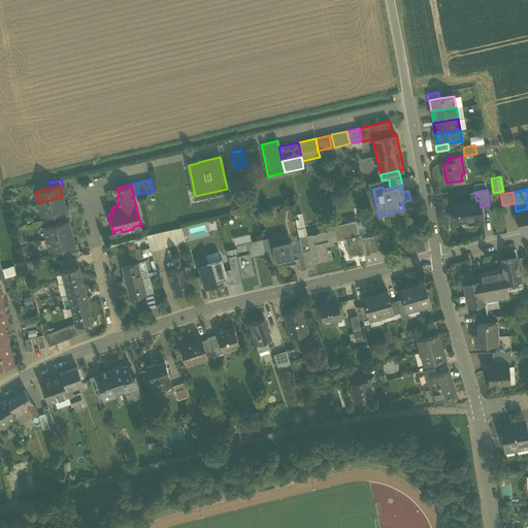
[(65,208),(62,197),(38,203),(41,215),(56,211),(65,208)]
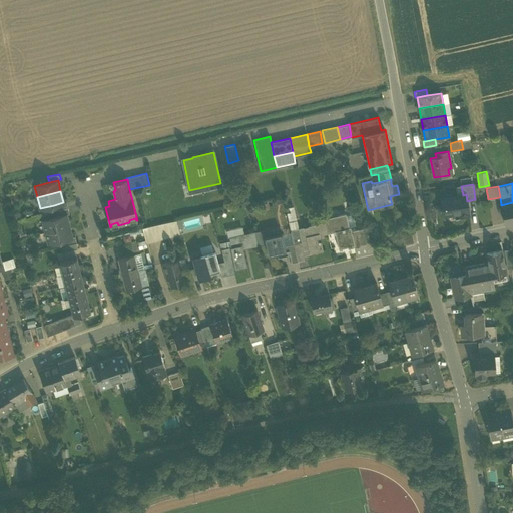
[(390,198),(392,204),(400,197),(399,194),(390,196),(391,198),(390,198)]
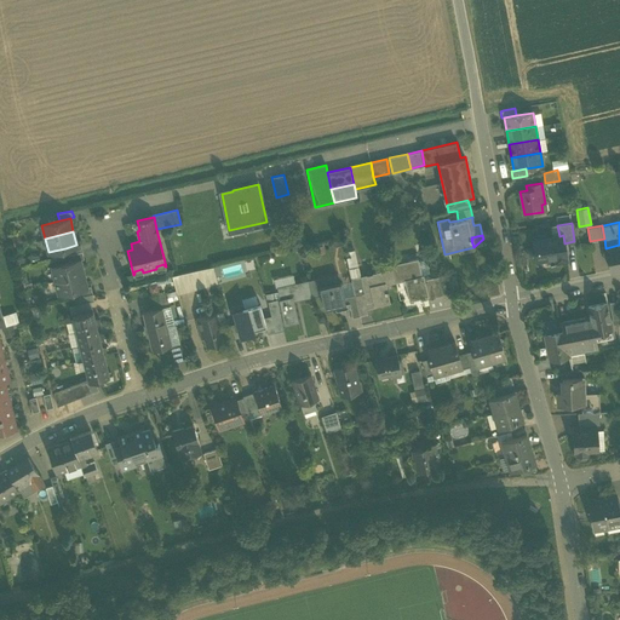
[(556,257),(557,260),(566,258),(566,256),(566,254),(564,244),(563,235),(560,236),(535,240),(539,259),(556,257)]
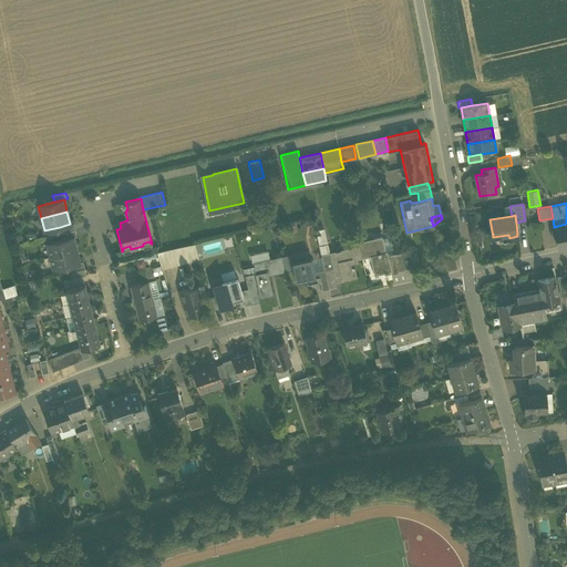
[(76,236),(75,229),(73,224),(70,224),(60,227),(62,233),(63,239),(73,237),(76,236)]
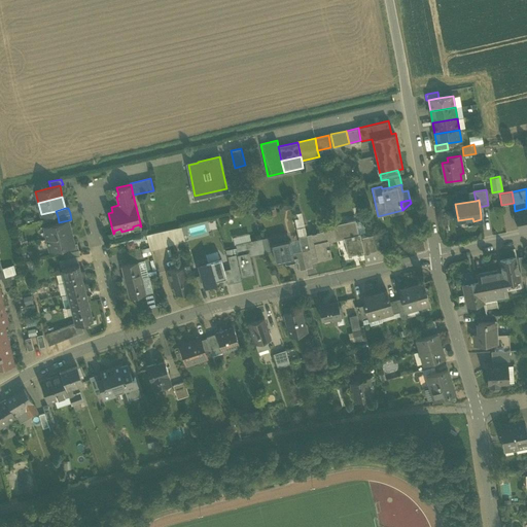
[(526,208),(515,211),(519,230),(526,227),(526,208)]
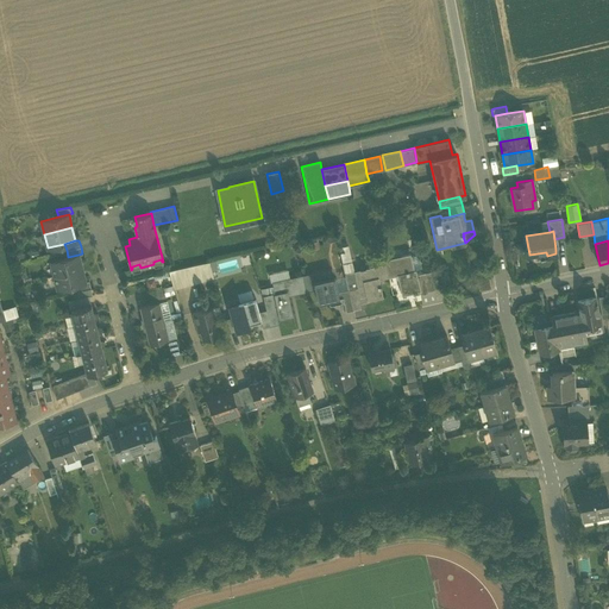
[(339,246),(343,263),(352,261),(349,245),(339,246)]
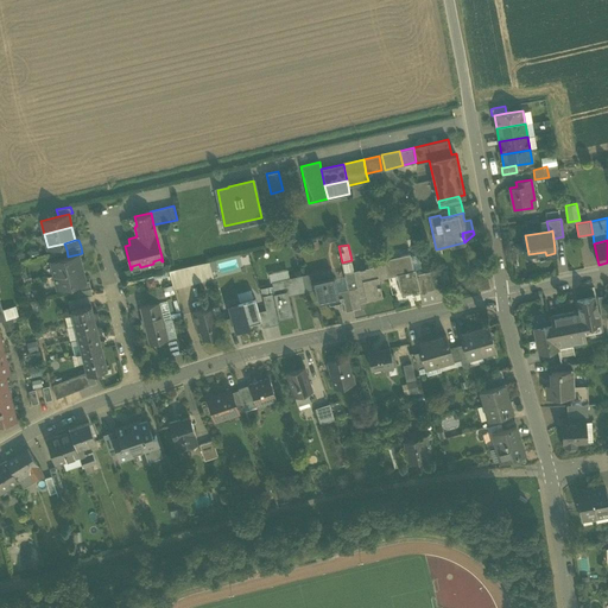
[(401,260),(385,264),(387,276),(397,274),(401,293),(419,290),(416,279),(417,279),(415,268),(413,270),(409,253),(401,255),(401,260)]
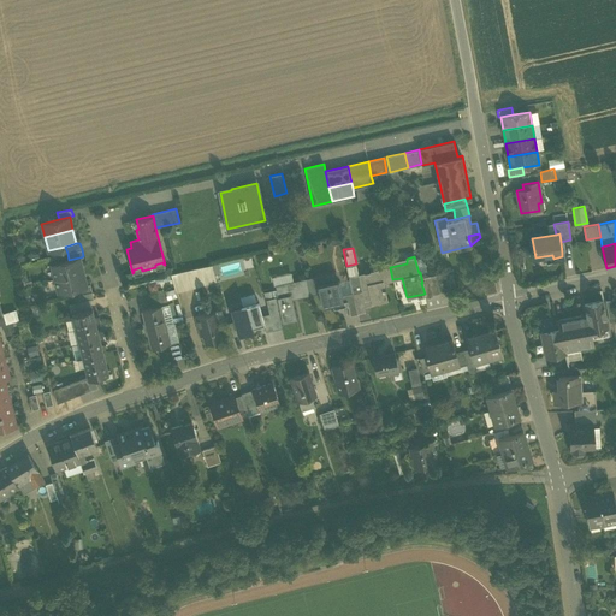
[(52,265),(54,278),(83,271),(80,258),(69,260),(52,265)]
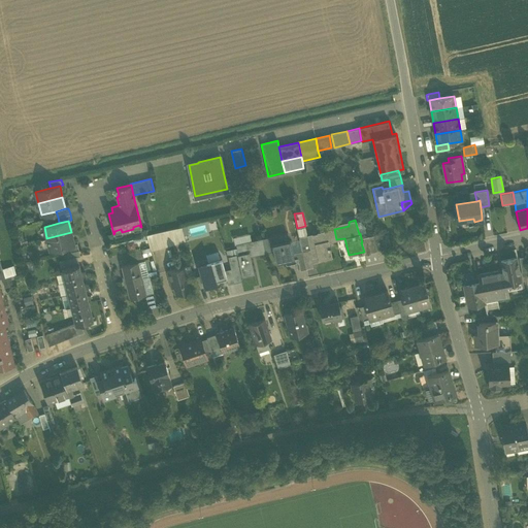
[(151,251),(173,243),(186,240),(182,226),(169,229),(146,234),(151,251)]
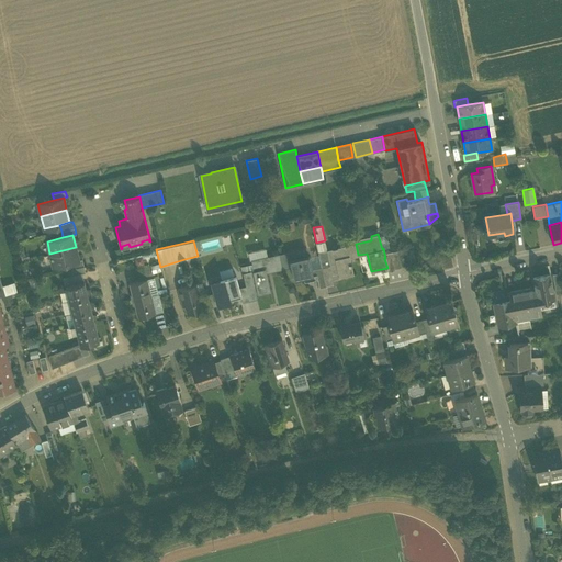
[(326,249),(325,240),(316,243),(318,251),(326,249)]
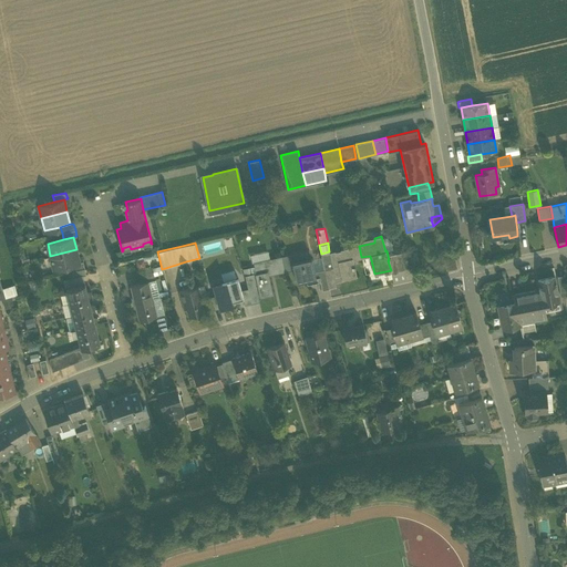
[(352,259),(361,257),(359,246),(359,245),(348,248),(350,260),(352,259)]
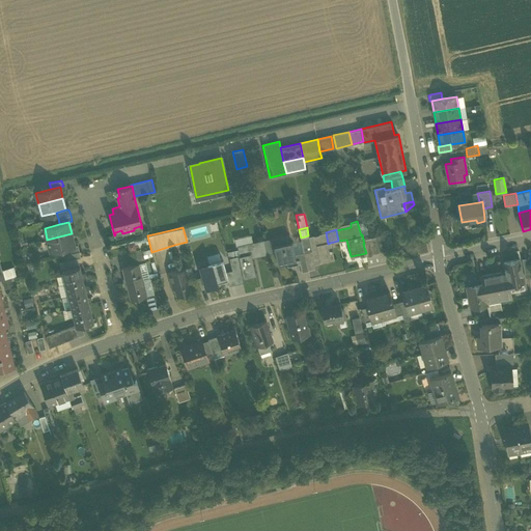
[(334,258),(330,243),(328,244),(326,232),(308,235),(312,250),(314,258),(312,259),(312,261),(319,260),(320,261),(334,258)]
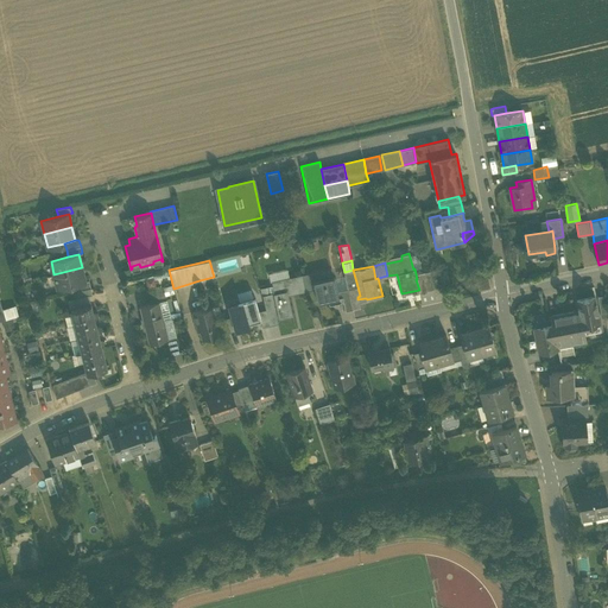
[(86,280),(82,267),(54,274),(57,287),(86,280)]
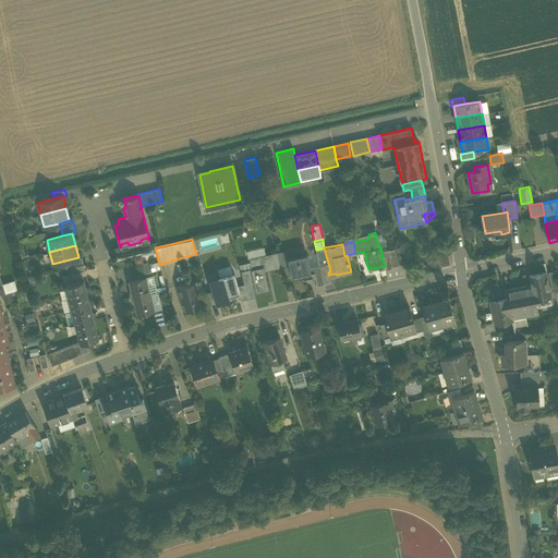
[(303,245),(286,250),(289,261),(288,262),(289,264),(292,277),(301,275),(302,278),(312,276),(310,267),(306,254),(305,254),(303,245)]
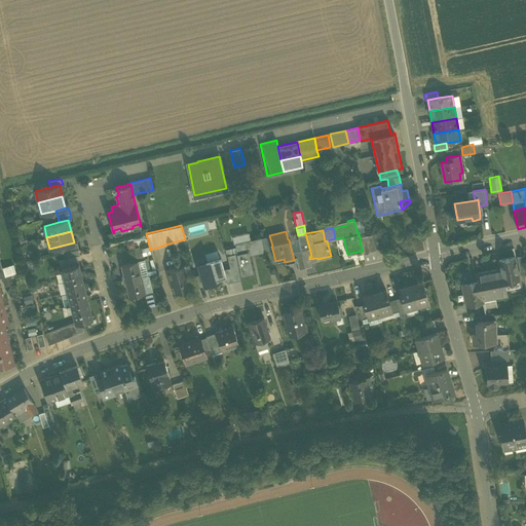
[(371,234),(372,238),(375,250),(386,247),(382,231),(371,234)]
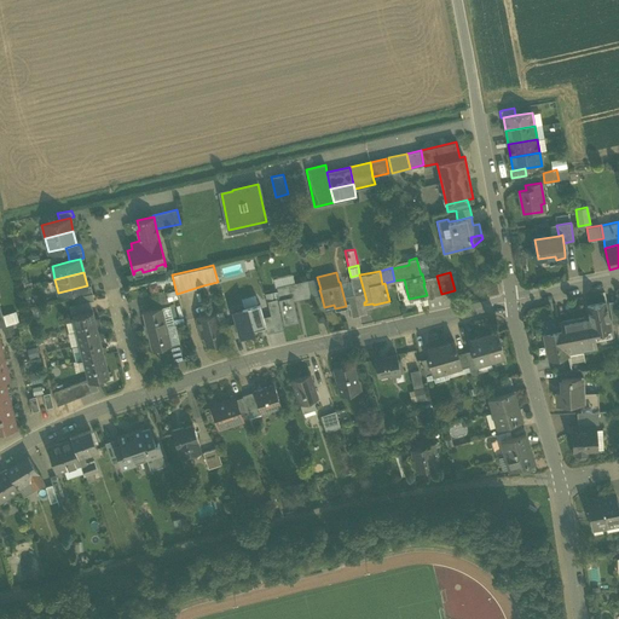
[(289,283),(295,282),(293,273),(273,278),(276,287),(277,285),(289,283)]
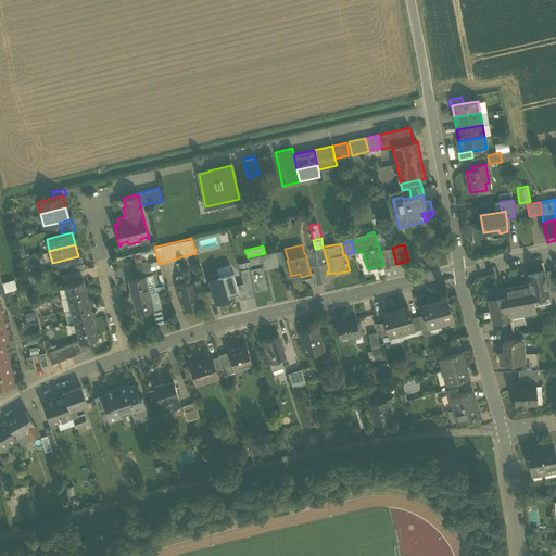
[(327,262),(323,247),(315,249),(318,264),(327,262)]
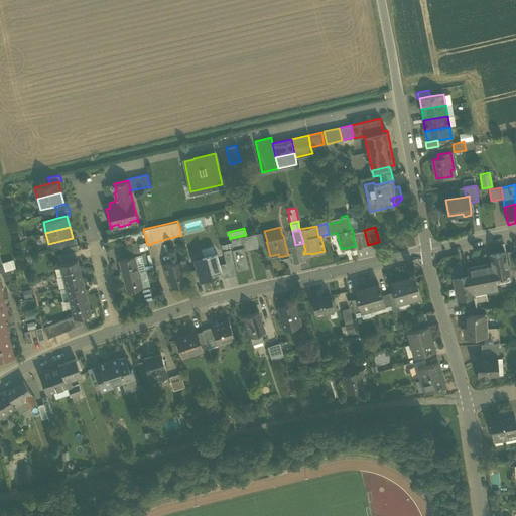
[(258,243),(266,242),(267,241),(264,231),(256,233),(258,243)]
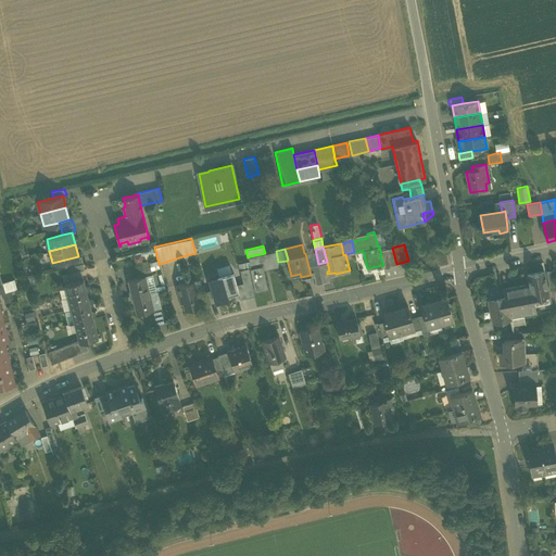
[(262,266),(278,262),(276,251),(265,253),(260,254),(262,266)]
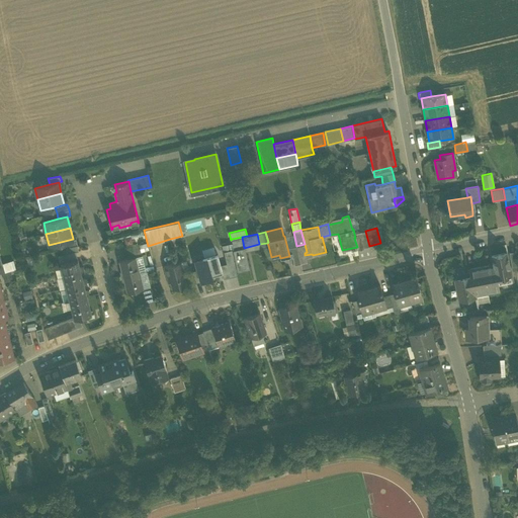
[(407,237),(409,245),(414,244),(417,243),(416,237),(415,235),(407,237)]
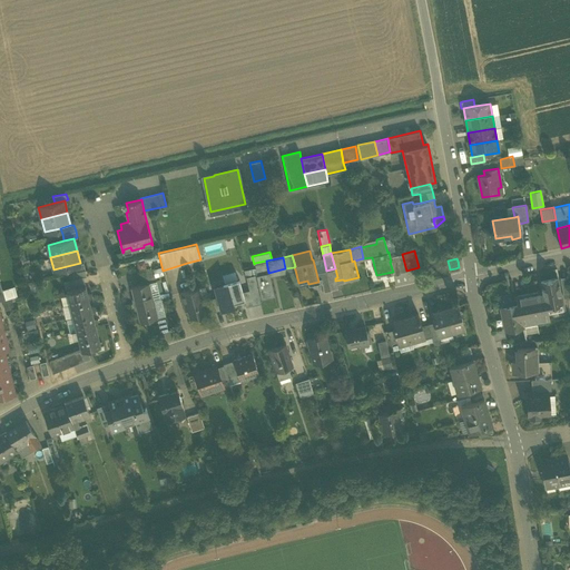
[(202,266),(200,259),(187,263),(188,271),(202,266)]
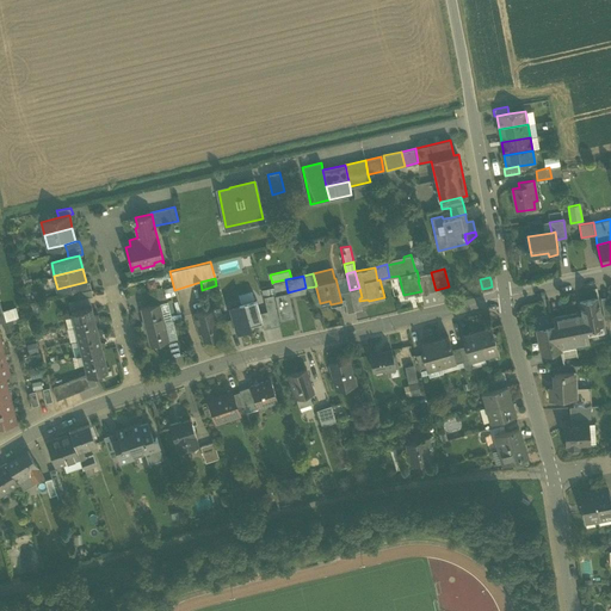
[(289,296),(288,292),(285,279),(273,282),(273,287),(276,294),(275,294),(278,309),(279,318),(281,319),(294,316),(289,296)]
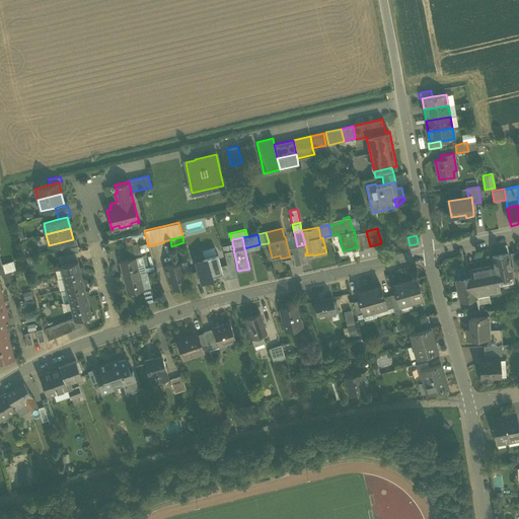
[(365,249),(364,247),(362,237),(356,238),(355,238),(358,247),(358,250),(365,249)]
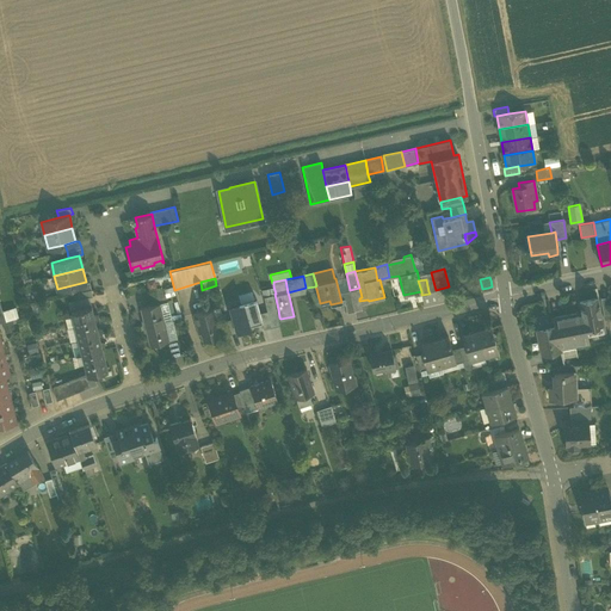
[(75,285),(76,292),(78,292),(91,289),(90,282),(75,285)]
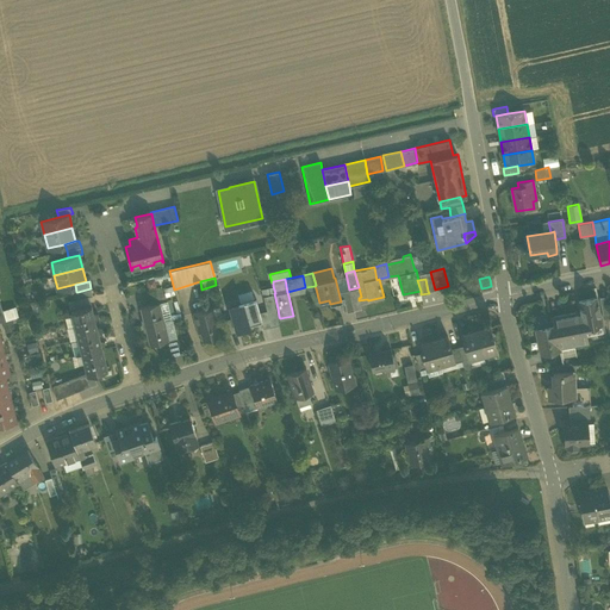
[(263,297),(274,293),(275,293),(273,286),(261,290),(262,297),(263,297)]
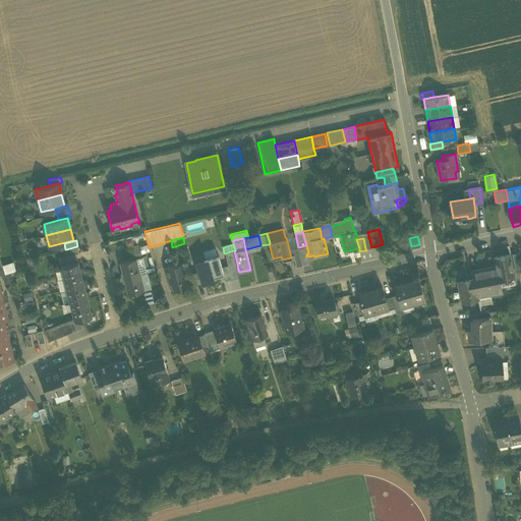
[(306,245),(298,247),(301,265),(308,263),(307,257),(306,256),(306,254),(308,253),(306,245)]
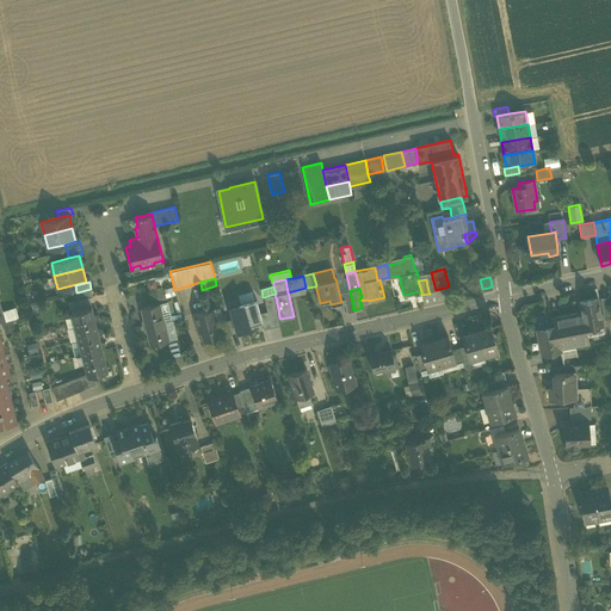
[(78,292),(79,300),(90,297),(93,296),(91,289),(78,292)]
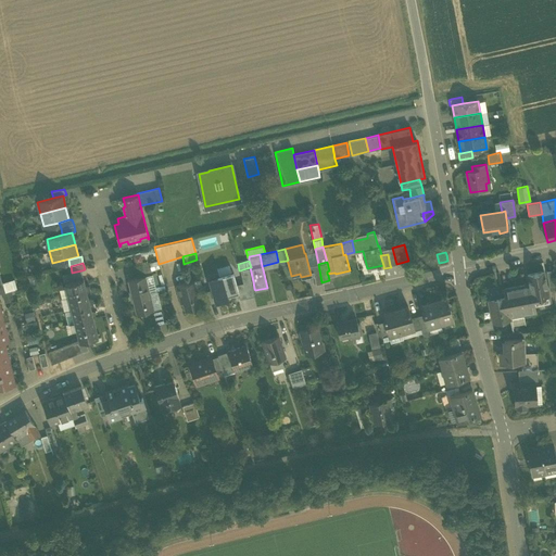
[(134,266),(135,273),(144,270),(148,269),(147,263),(134,266)]
